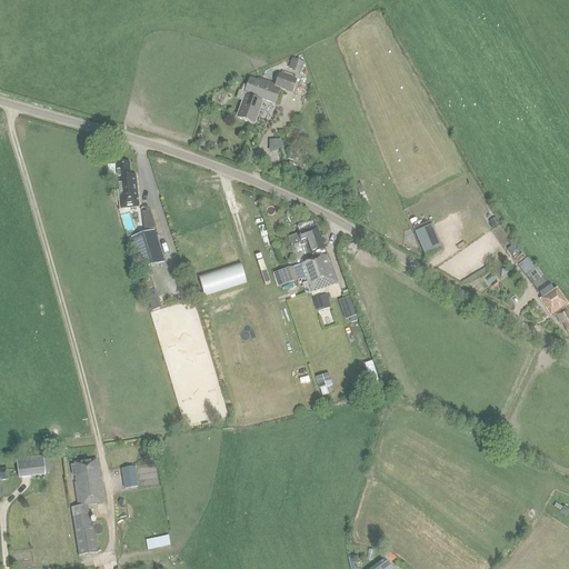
[(293,60),(291,69),(299,72),(302,63),(293,60)]
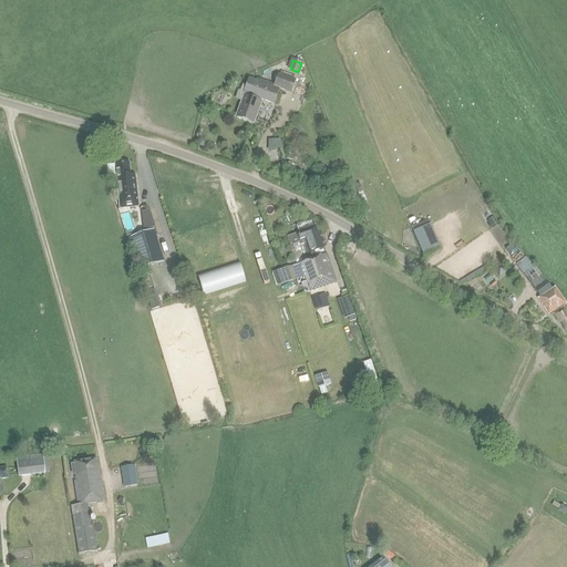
[(249,79),(244,93),(245,93),(236,117),(254,124),(263,100),(274,104),(279,89),(291,93),(295,81),(278,75),(275,86),(259,81),(251,80),(249,79)]
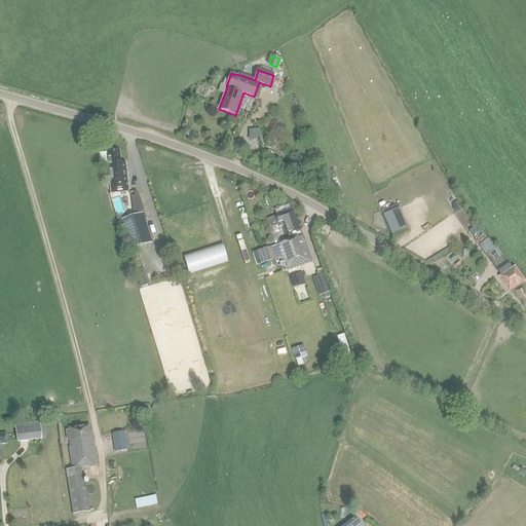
[(260,128),(248,129),(250,139),(261,137),(260,128)]
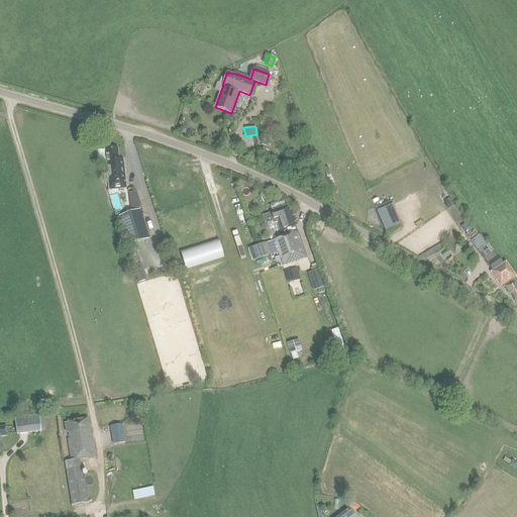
[(110,178),(108,178),(109,190),(125,188),(122,160),(118,160),(118,157),(117,157),(116,148),(106,149),(107,158),(106,158),(107,169),(109,168),(110,178)]
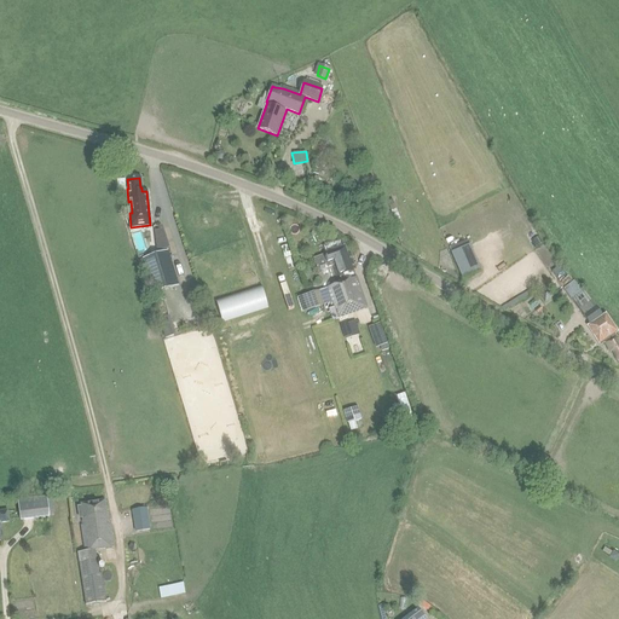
[(401,223),(393,201),(387,202),(395,224),(401,223)]
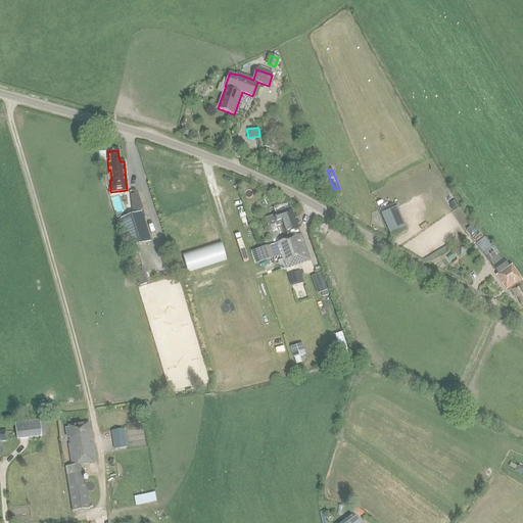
[(396,204),(380,209),(389,236),(406,231),(396,204)]
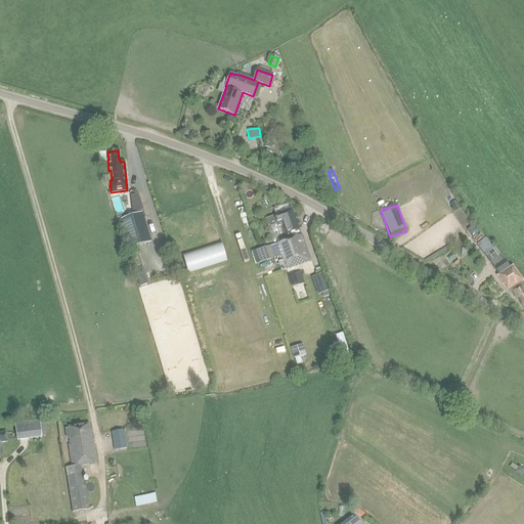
[(276,221),(269,224),(271,228),(281,225),(285,232),(287,232),(289,239),(276,244),(282,260),(286,270),(311,261),(302,234),(301,235),(298,228),(300,227),(296,215),(295,215),(292,209),(274,215),(276,221)]
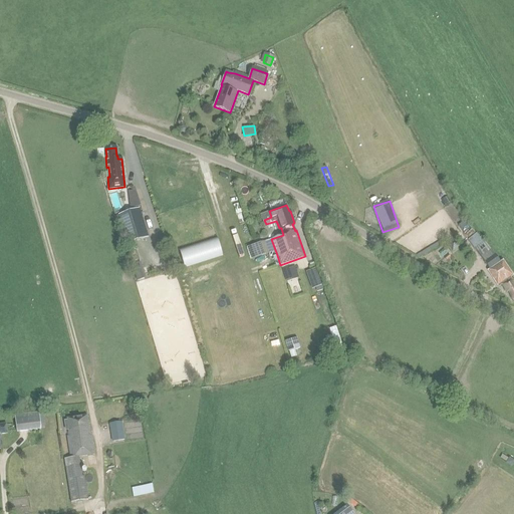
[(146,238),(139,209),(117,214),(125,243),(146,238)]
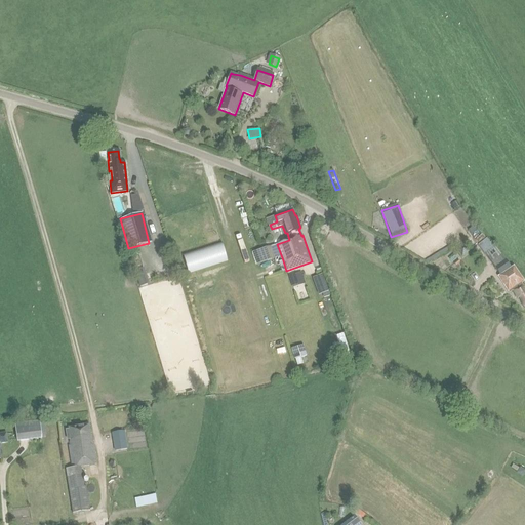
[(274,259),(270,247),(261,249),(266,261),(274,259)]
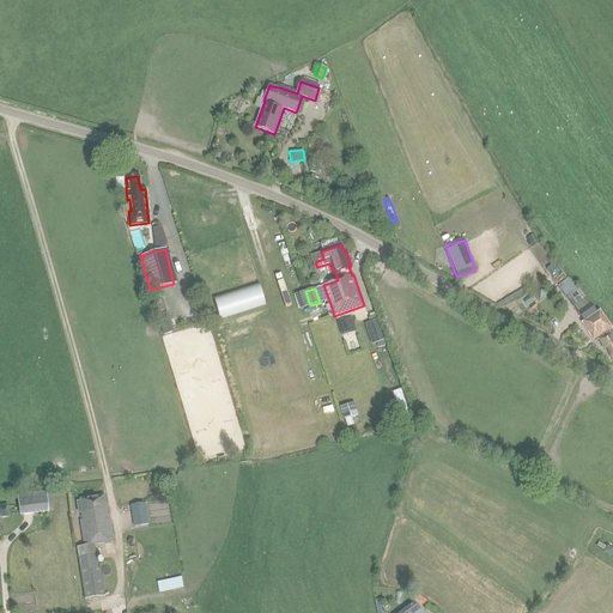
[(565,297),(583,321),(582,321),(593,338),(596,335),(598,339),(602,349),(605,346),(611,357),(612,354),(612,335),(611,332),(610,333),(608,331),(610,329),(604,320),(605,319),(602,315),(601,316),(599,310),(595,313),(577,289),(565,297)]
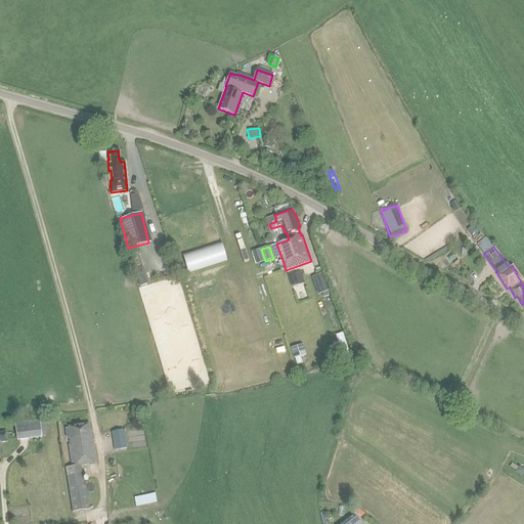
[(303,279),(301,272),(288,276),(290,282),(303,279)]
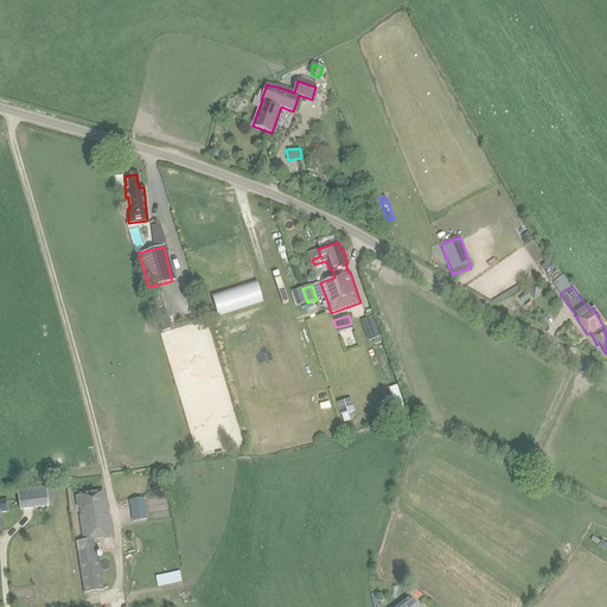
[(368,320),(375,340),(379,338),(372,319),(368,320)]
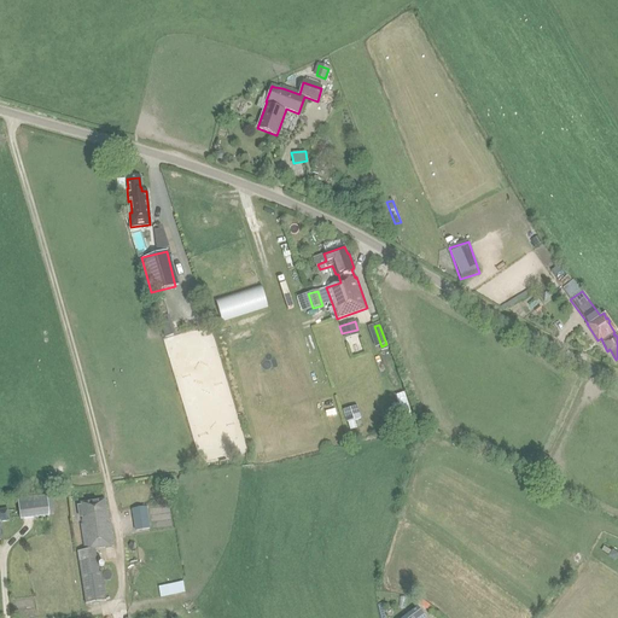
[(175,334),(173,327),(162,331),(164,338),(175,334)]
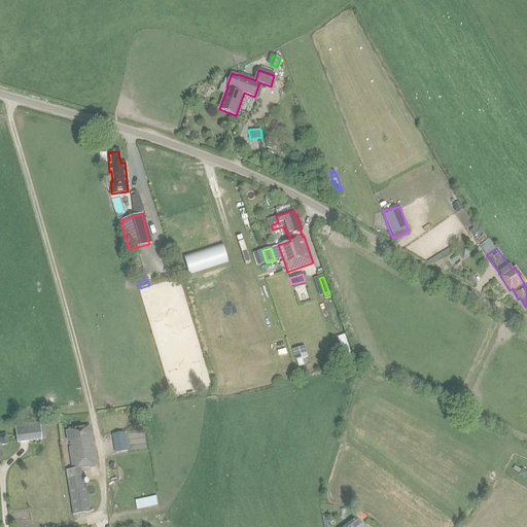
[(292,350),(295,361),(296,361),(299,367),(305,365),(303,359),(308,358),(305,347),(292,350)]
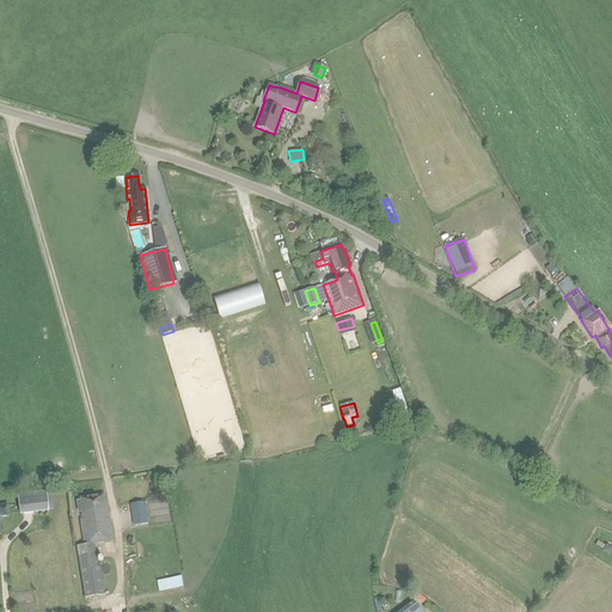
[(17,495),(19,514),(48,510),(46,491),(17,495)]
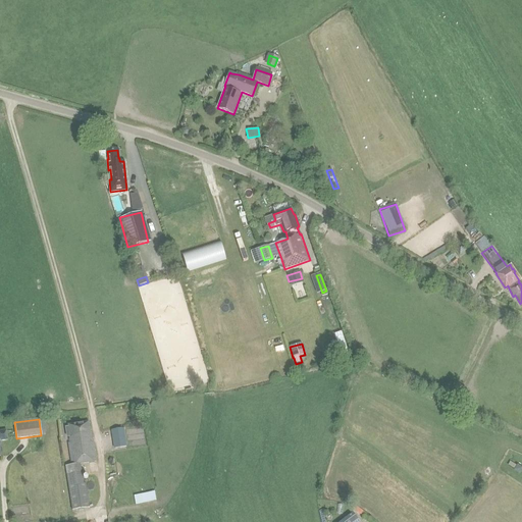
[(70,442),(68,444),(71,465),(65,466),(66,474),(72,511),(90,508),(86,484),(83,484),(81,472),(80,464),(96,462),(92,439),(91,439),(90,434),(88,422),(68,425),(68,427),(64,427),(66,438),(69,437),(70,442)]
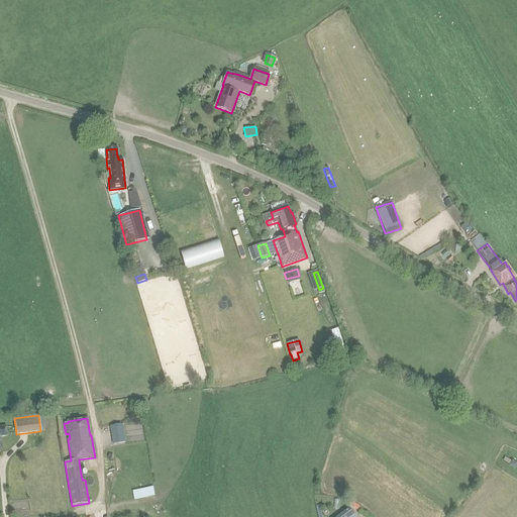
[(111,426),(113,444),(124,442),(122,424),(111,426)]
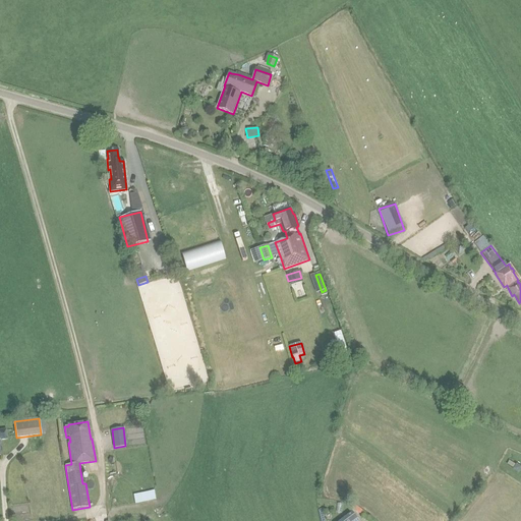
[(513,469),(512,470),(518,474),(520,469),(520,467),(516,464),(515,465),(513,469)]
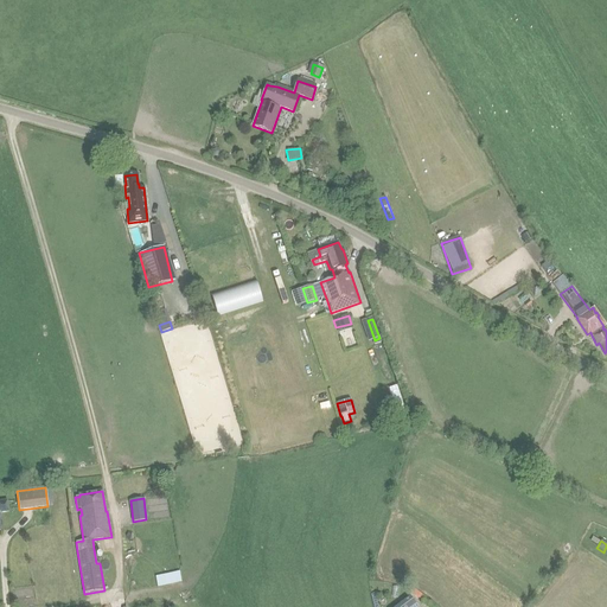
[(181,582),(180,572),(155,576),(157,587),(181,582)]
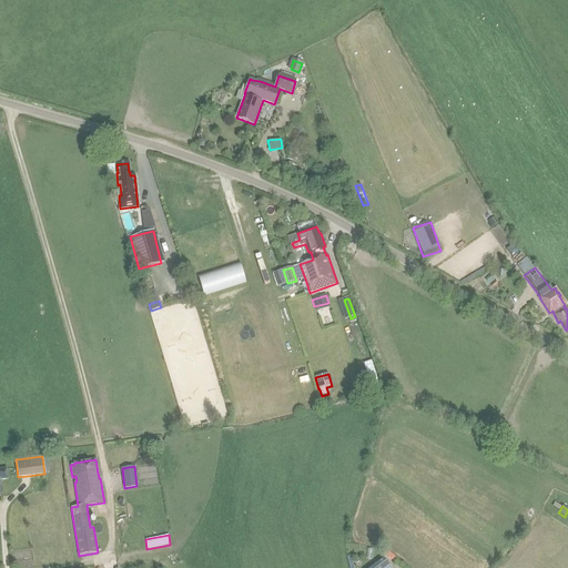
[(391,567),(384,558),(373,567),(391,567)]
